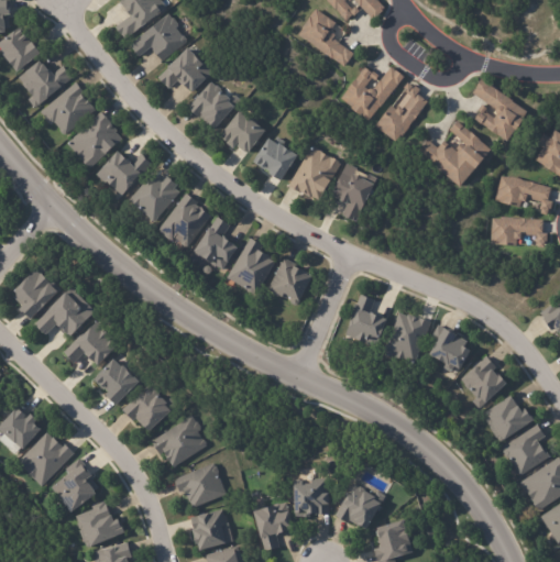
[(11,0),(12,0),(13,12),(11,13),(9,14),(10,24),(9,25),(9,26),(8,26),(8,31),(0,31),(0,0),(11,0)]
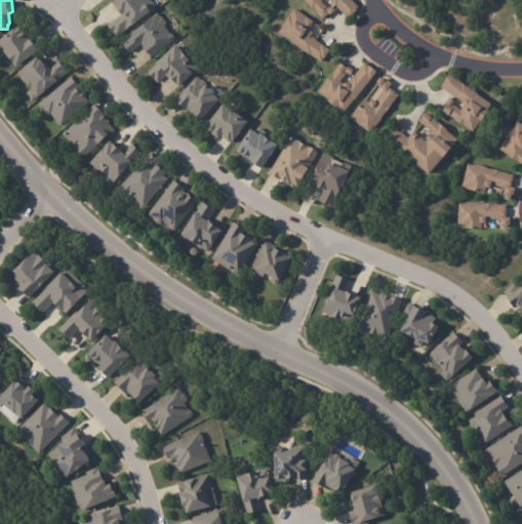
[(109,23),(123,12),(118,7),(117,8),(111,0),(150,0),(155,6),(133,24),(132,23),(116,36),(107,25),(109,23)]
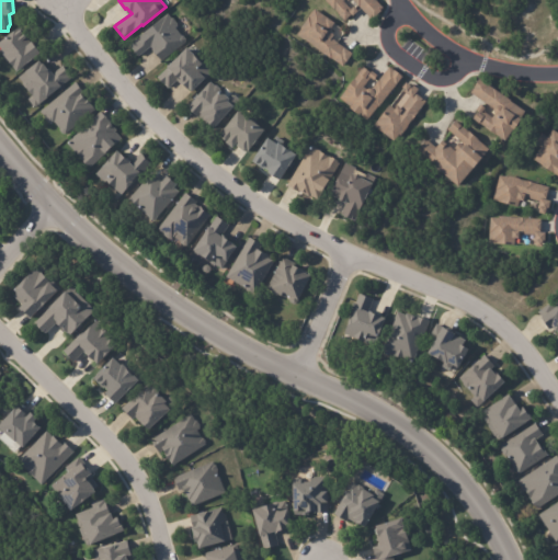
[(368,16),(353,0),(351,0),(350,1),(349,0),(342,0),(351,9),(354,7),(359,11),(353,16),(351,14),(344,20),(342,18),(342,19),(338,14),(338,13),(325,0),(376,0),(383,7),(380,9),(382,10),(374,16),(373,15),(371,19),(368,16)]
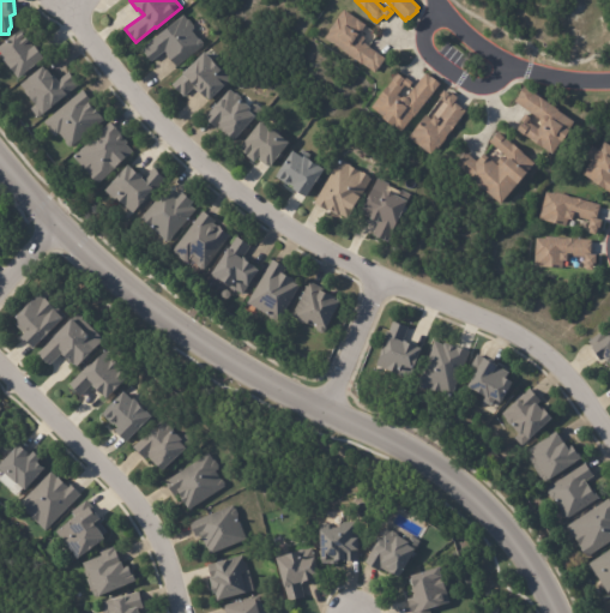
[(363,25),(358,32),(364,37),(362,41),(368,46),(384,58),(378,67),(376,66),(373,71),(338,49),(339,48),(330,42),(322,38),(324,37),(321,36),(334,17),(334,16),(339,10),(340,10),(342,8),(364,23),(363,25)]
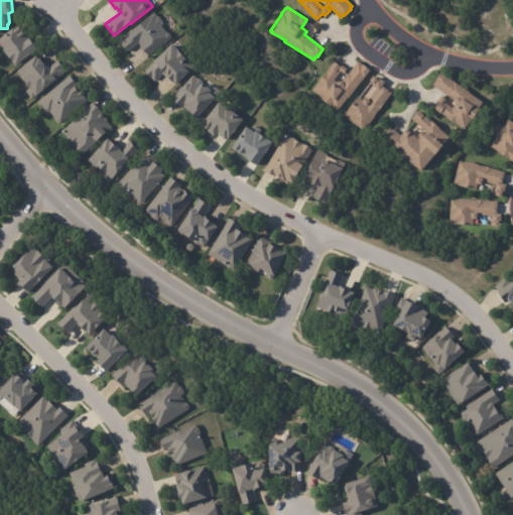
[(148,55),(147,53),(142,47),(139,44),(140,43),(137,41),(127,50),(118,39),(129,30),(130,30),(153,11),(156,15),(157,15),(162,21),(161,22),(162,22),(160,24),(166,31),(167,31),(170,34),(169,36),(148,55)]
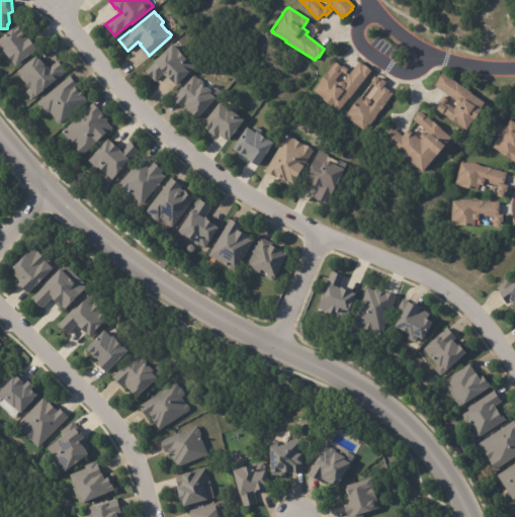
[(26,33),(29,37),(30,36),(38,48),(16,65),(6,52),(2,55),(0,53),(0,44),(1,42),(0,40),(0,38),(17,24),(19,27),(20,25),(26,33)]
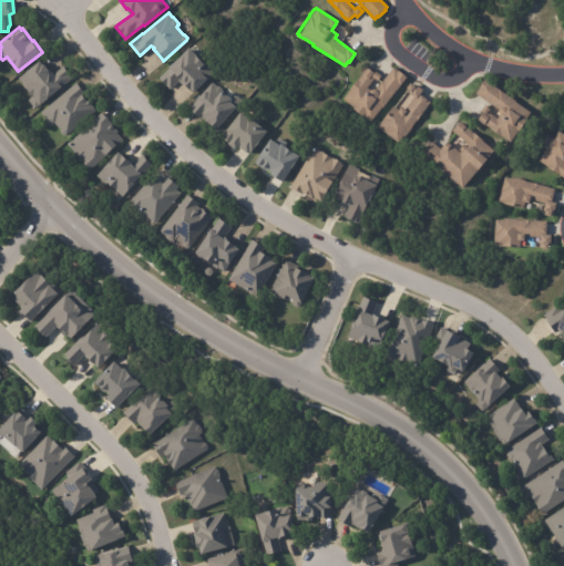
[(193,89),(191,90),(184,83),(182,85),(177,81),(170,89),(159,78),(170,67),(171,68),(191,48),(207,63),(205,64),(207,67),(207,69),(212,73),(208,78),(208,79),(196,92),(193,89)]
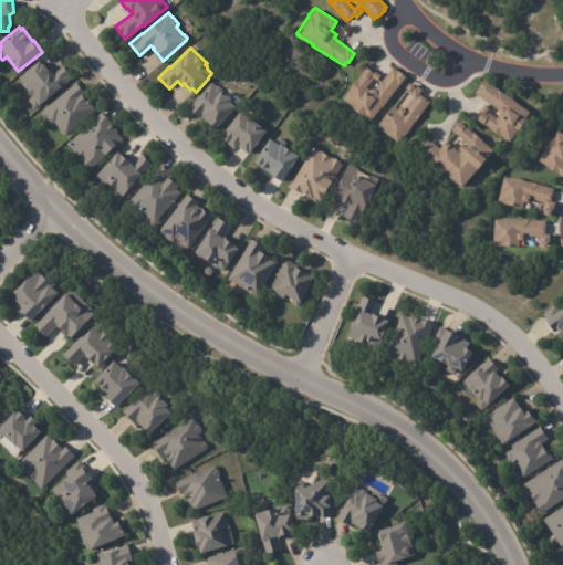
[(61,67),(63,66),(72,79),(64,85),(65,86),(51,97),(51,98),(42,105),(41,104),(35,108),(28,100),(34,94),(29,86),(27,89),(23,87),(23,85),(23,83),(18,77),(28,70),(29,71),(42,60),(45,64),(47,63),(54,73),(61,67)]
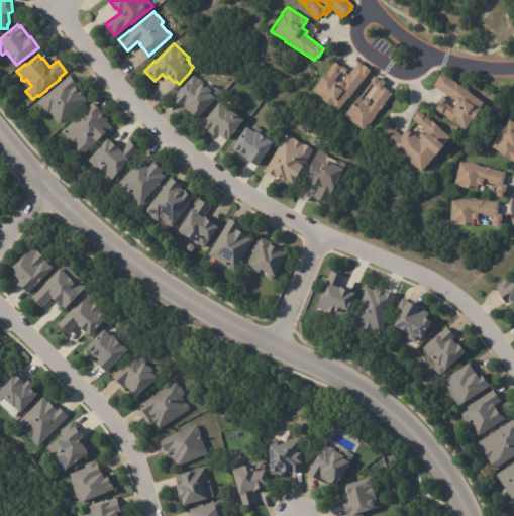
[(337,110),(331,105),(330,106),(321,99),(322,98),(311,89),(318,81),(317,81),(329,67),(328,66),(329,65),(331,66),(335,61),(342,67),(343,65),(349,71),(358,60),(364,65),(364,64),(372,70),(366,78),(365,77),(360,83),(361,83),(348,98),(348,97),(337,110)]
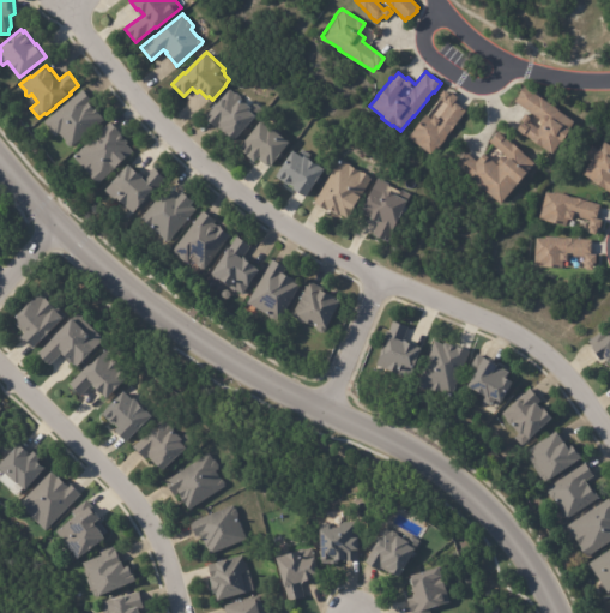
[(555,156),(518,132),(524,122),(521,121),(525,115),(527,115),(529,113),(513,102),(524,86),(560,110),(559,112),(577,124),(572,131),(573,132),(566,144),(563,143),(555,156)]
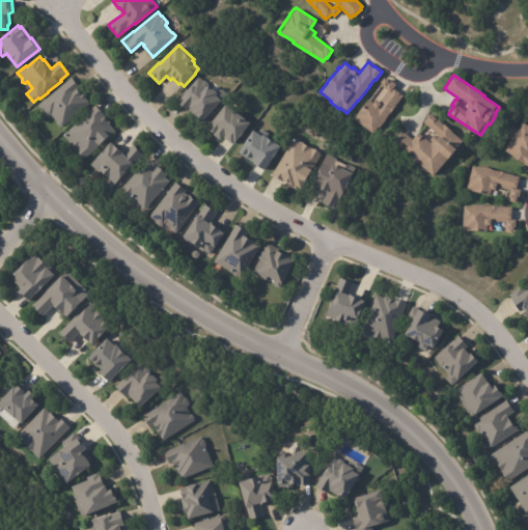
[(73,78),(79,86),(77,88),(90,103),(61,128),(60,127),(59,127),(58,126),(56,123),(51,116),(48,118),(48,117),(47,117),(43,112),(42,110),(38,106),(72,77),(73,78)]
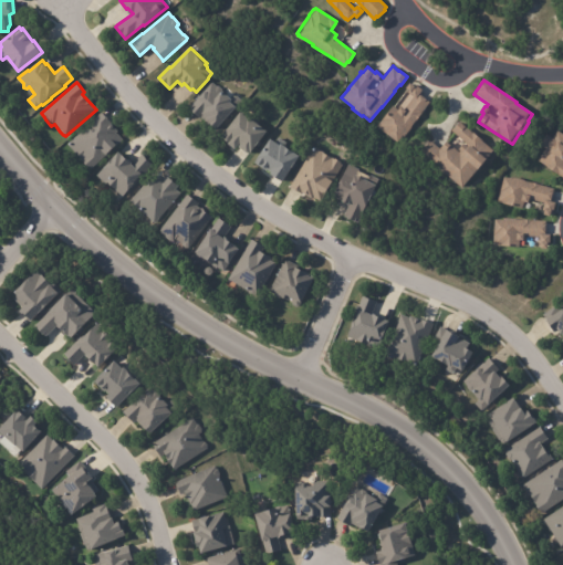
[(237,107),(218,128),(210,122),(211,122),(207,117),(202,123),(187,110),(210,83),(221,93),(223,91),(230,97),(232,94),(240,101),(236,106),(237,107)]
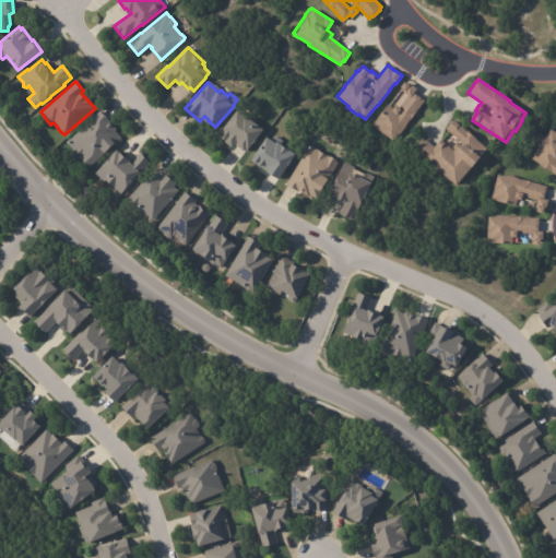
[(412,85),(417,88),(414,93),(423,99),(404,125),(405,126),(399,134),(397,132),(391,140),(370,123),(386,103),(394,109),(397,106),(398,107),(406,95),(402,91),(403,88),(401,87),(405,82),(407,84),(409,82),(412,85)]
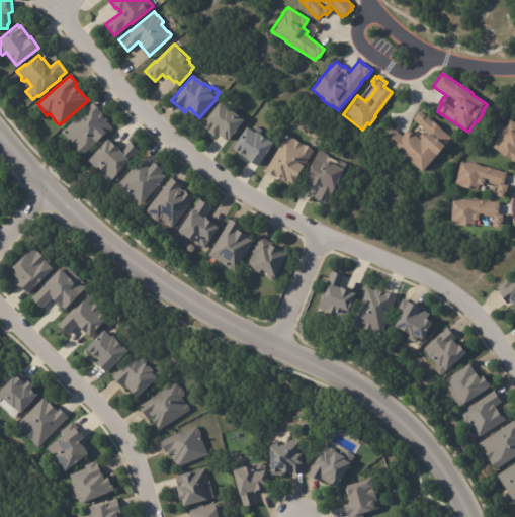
[(92,103),(99,111),(106,120),(105,121),(110,127),(82,155),(61,132),(92,102),(92,103)]
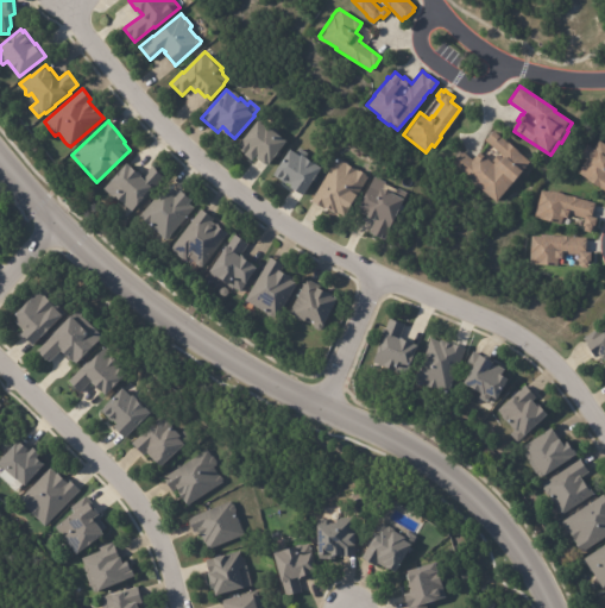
[(256,121),(264,129),(265,127),(285,142),(265,167),(253,157),(251,161),(241,154),(240,156),(232,149),(239,140),(240,142),(256,121)]
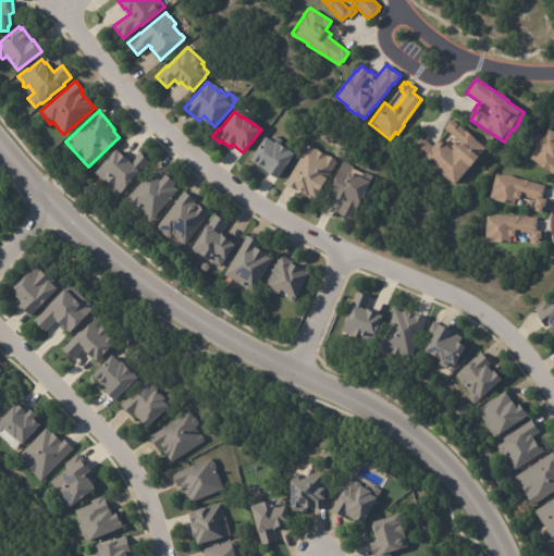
[(487,148),(480,156),(482,158),(475,169),(471,165),(455,185),(436,170),(430,165),(431,164),(411,148),(421,137),(431,145),(434,143),(435,144),(440,139),(452,149),(458,140),(444,128),(452,119),(465,130),(475,137),(475,138),(487,148)]
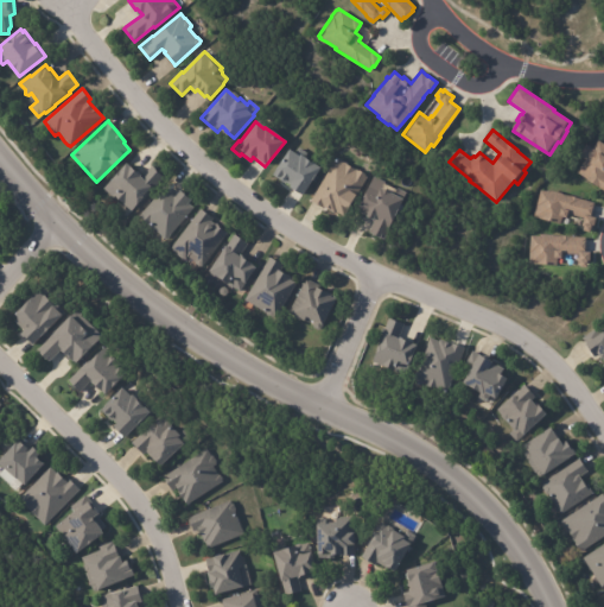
[(603,191),(596,187),(573,172),(595,139),(603,145),(603,191)]
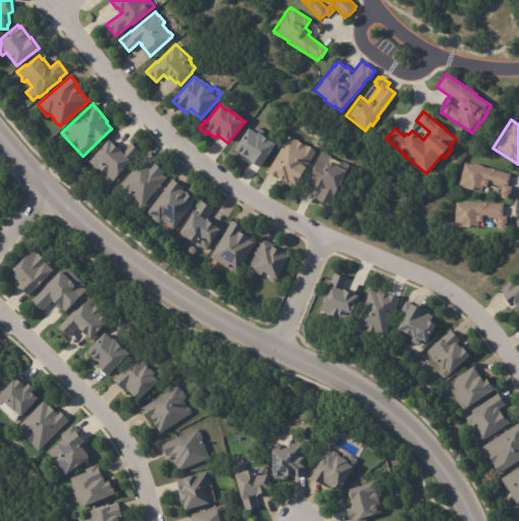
[(258,165),(246,157),(244,160),(240,157),(241,156),(231,149),(235,145),(236,146),(248,126),(256,133),(257,131),(275,143),(259,166),(258,165)]
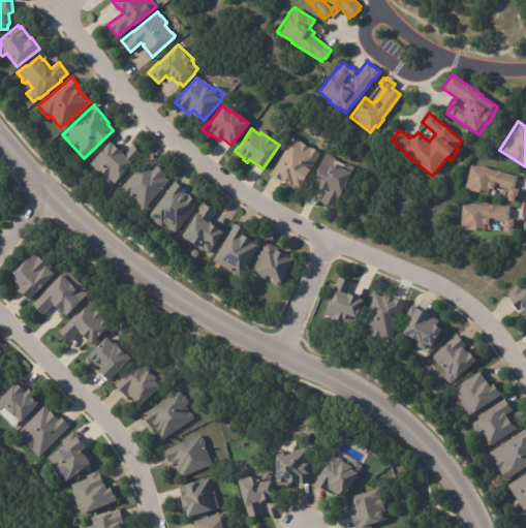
[(284,180),(279,178),(270,173),(292,135),(319,152),(311,166),(313,167),(306,180),(304,179),(299,186),(290,181),(289,183),(284,180)]
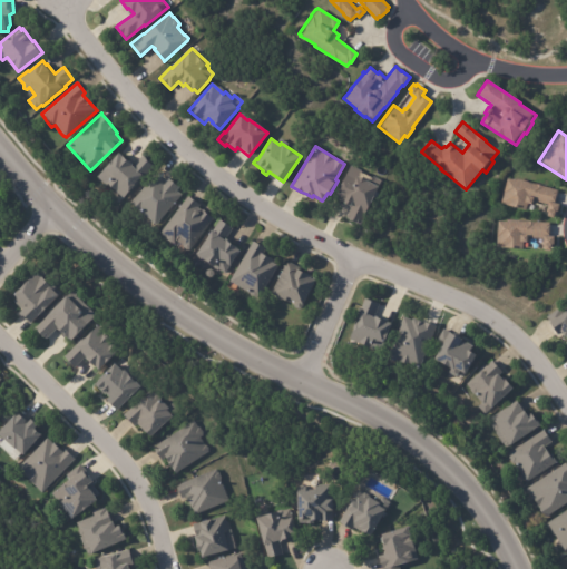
[(140,156),(142,154),(154,165),(125,197),(108,183),(106,184),(97,176),(105,167),(106,168),(120,151),(134,164),(140,156)]
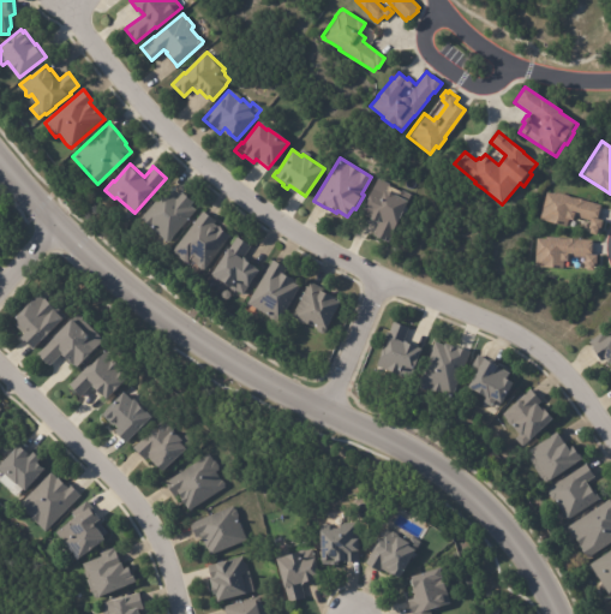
[(373,233),(379,219),(373,216),(372,218),(360,213),(377,177),(412,194),(409,198),(412,200),(401,225),(399,224),(390,240),(373,233)]
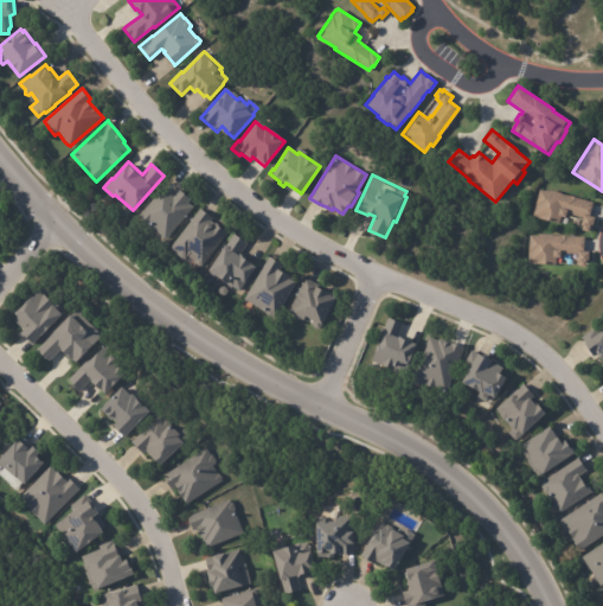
[(164,185),(173,193),(178,189),(188,198),(186,202),(191,206),(165,237),(138,215),(162,185),(164,185)]
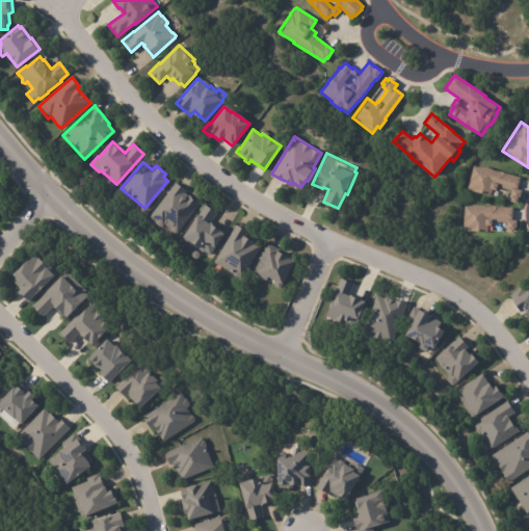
[(518,177),(517,181),(518,181),(516,189),(521,191),(518,204),(510,203),(511,198),(508,197),(510,190),(498,187),(497,191),(490,190),(488,195),(464,189),(470,165),(478,167),(479,165),(490,168),(490,169),(505,173),(505,174),(518,177)]
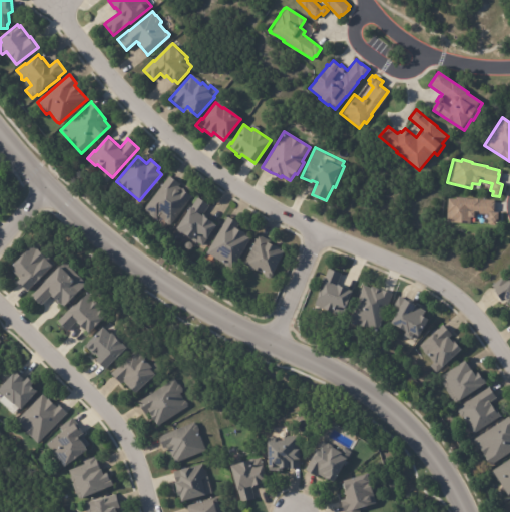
[(169,176),(178,183),(176,185),(190,196),(169,225),(156,215),(154,218),(152,217),(148,214),(148,212),(143,208),(168,175),(169,176)]
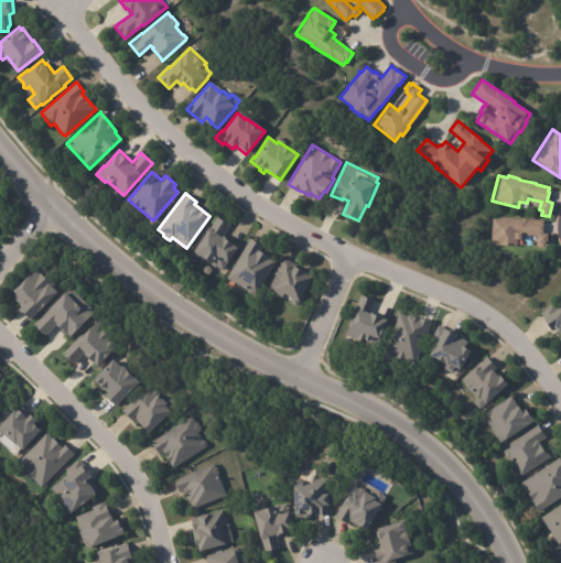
[(224,226),(218,235),(236,247),(226,262),(225,261),(219,270),(216,268),(215,269),(208,264),(209,261),(193,251),(208,227),(207,226),(213,217),(225,225),(224,226)]
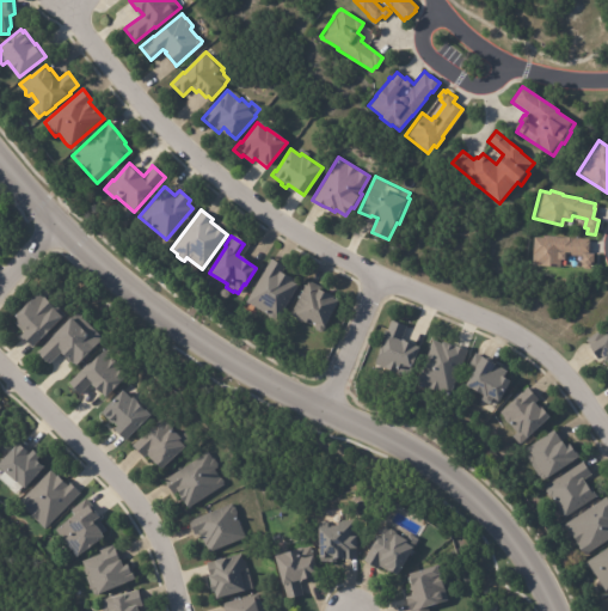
[(588,238),(588,243),(589,243),(589,254),(594,254),(594,267),(593,267),(593,270),(585,270),(585,266),(582,266),(582,255),(566,255),(566,261),(559,261),(559,266),(530,264),(530,237),(541,237),(541,236),(560,236),(560,237),(588,238)]
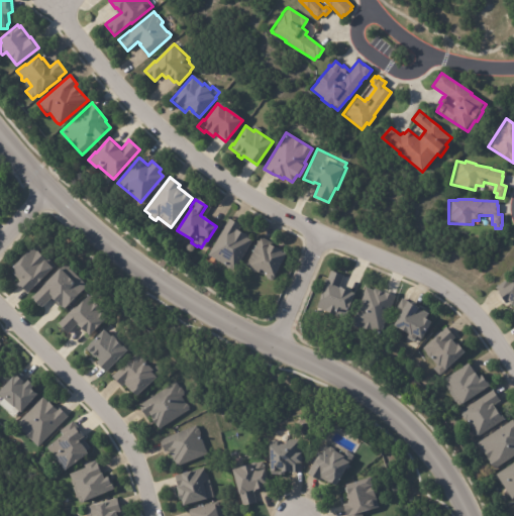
[(230,217),(240,223),(236,230),(252,239),(235,269),(208,253),(229,217),(230,217)]
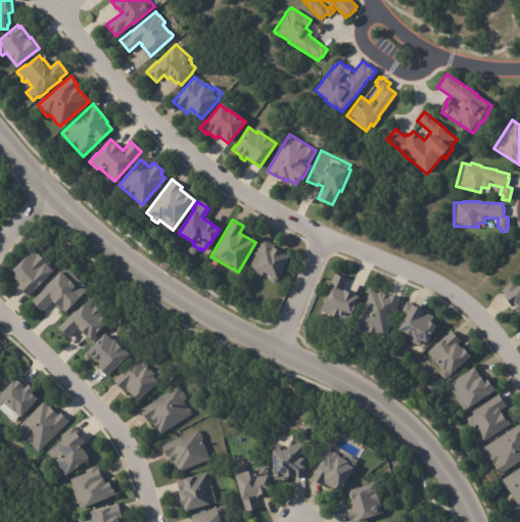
[(265,240),(287,251),(286,252),(292,255),(280,279),(278,278),(276,282),(274,283),(270,281),(269,279),(270,276),(264,273),(263,276),(258,274),(256,274),(253,273),(253,271),(247,268),(263,239),(265,240)]
